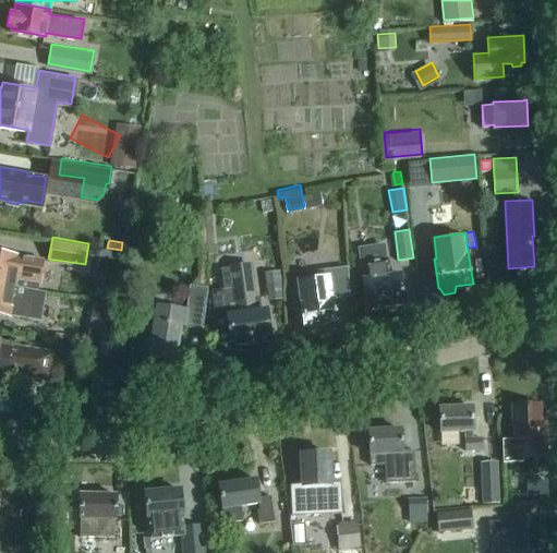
[(388,274),(386,261),(384,242),(360,247),(362,264),(366,263),(368,277),(364,277),(368,308),(404,302),(400,272),(388,274)]
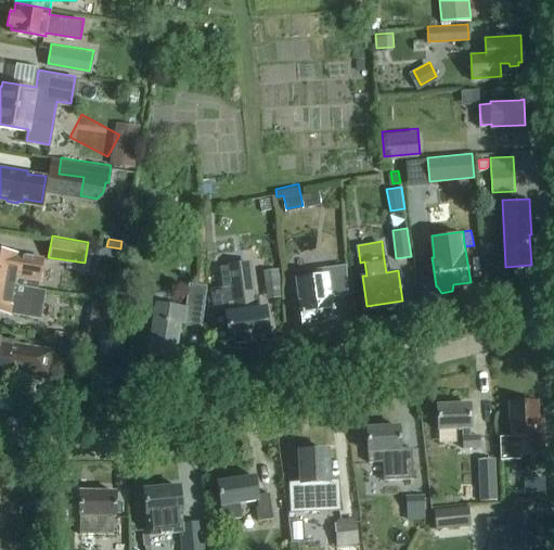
[(0,281),(14,284),(15,283),(26,285),(26,286),(42,289),(42,288),(35,286),(36,279),(39,279),(42,256),(0,248),(0,281)]
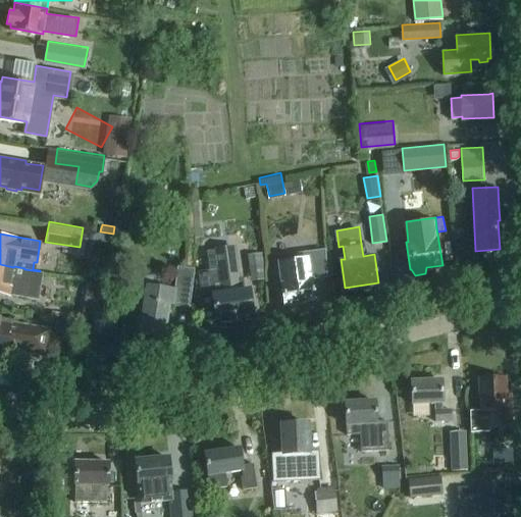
[(207,248),(210,268),(199,270),(202,296),(214,294),(217,317),(220,317),(222,321),(231,319),(232,315),(253,312),(249,288),(239,290),(231,242),(215,244),(215,247),(207,248)]
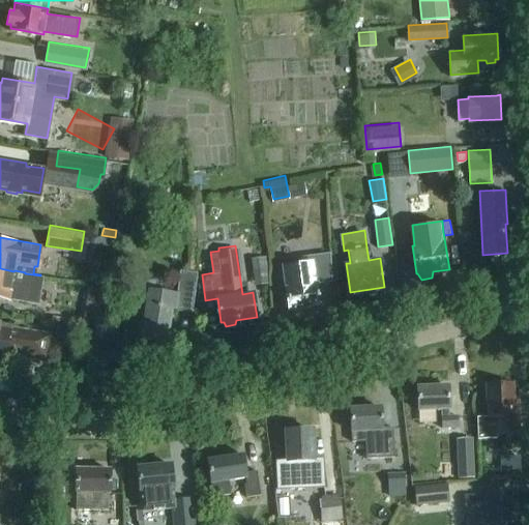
[(304,309),(303,304),(321,302),(318,281),(316,281),(312,253),(299,255),(300,261),(283,264),(286,286),(289,308),(292,307),(293,311),(304,309)]
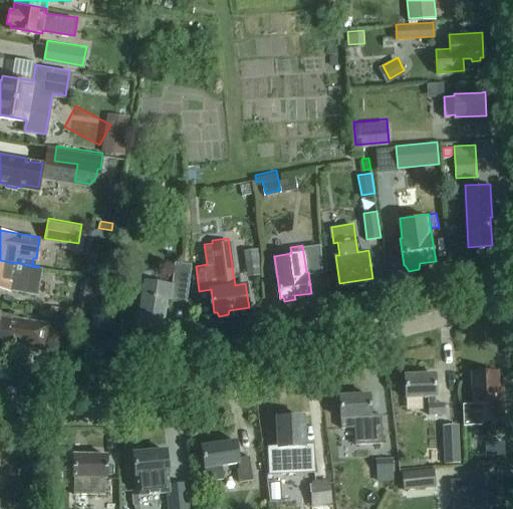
[(259,247),(244,249),(247,261),(261,259),(259,247)]
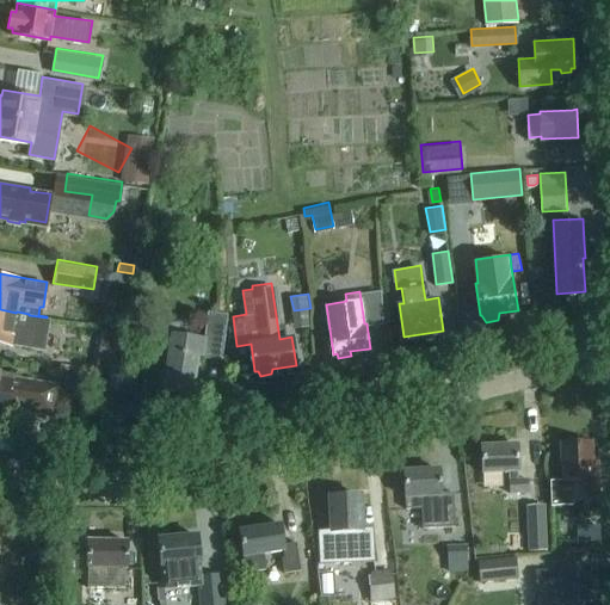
[(0,341),(10,344),(10,343),(41,347),(47,318),(29,315),(29,314),(17,312),(16,313),(0,309),(0,341)]
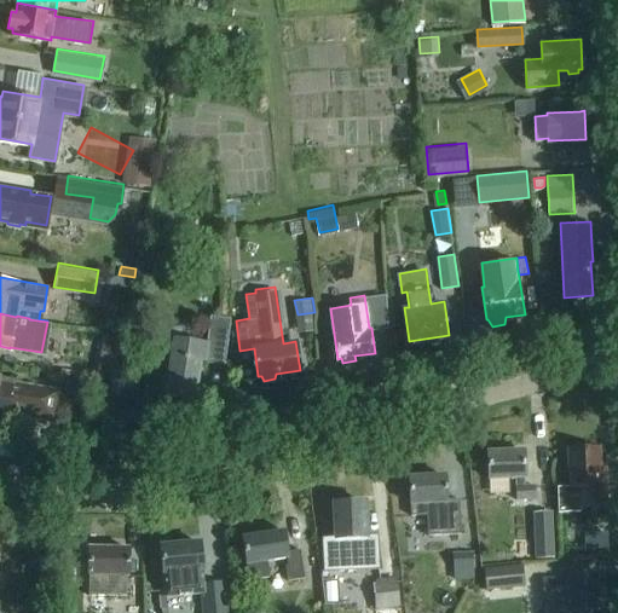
[(163,322),(161,340),(160,352),(172,353),(166,393),(194,398),(200,358),(225,362),(232,317),(212,314),(207,341),(182,336),(183,325),(163,322)]
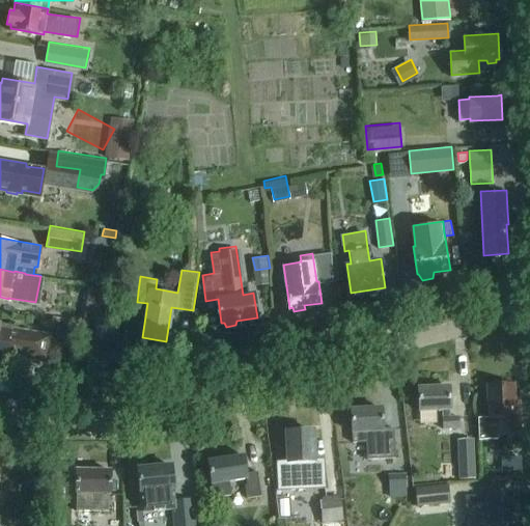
[(89,286),(86,302),(103,305),(106,289),(89,286)]
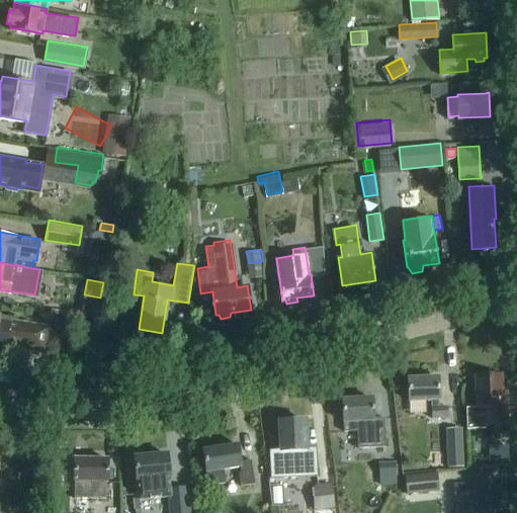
[(57,312),(55,327),(70,329),(72,314),(57,312)]
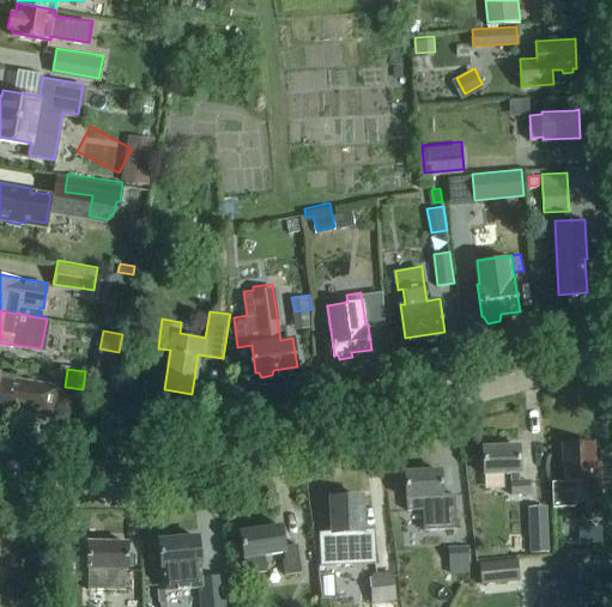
[(0,416),(6,417),(8,406),(53,412),(58,382),(13,375),(13,374),(0,371),(0,416)]
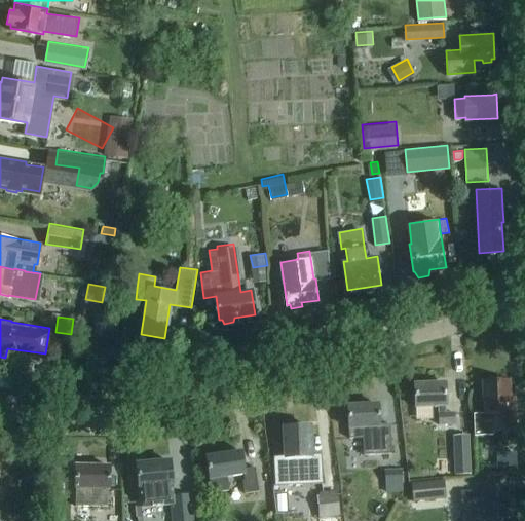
[(90,324),(80,330),(87,341),(98,334),(90,324)]
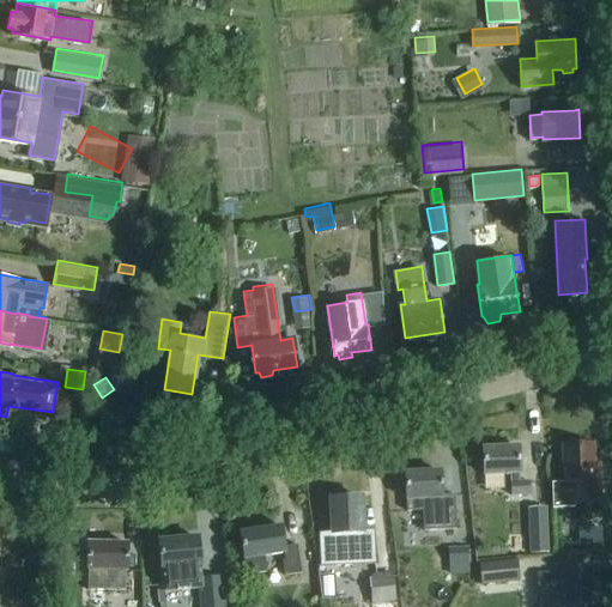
[(575,505),(575,501),(601,499),(600,461),(594,461),(593,442),(563,443),(564,480),(552,480),(553,505),(575,505)]
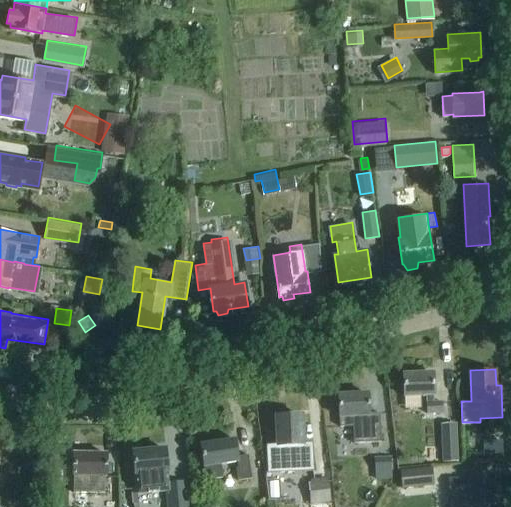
[(427,411),(443,411),(443,400),(435,400),(434,371),(404,372),(405,394),(427,393),(427,411)]
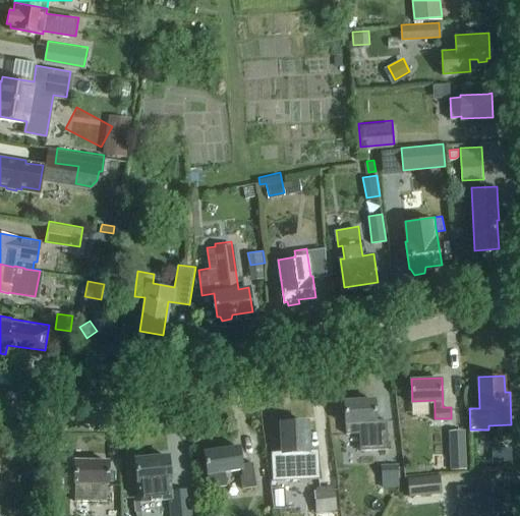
[(376,399),(345,400),(346,433),(359,433),(360,450),(389,448),(387,418),(377,419),(376,399)]
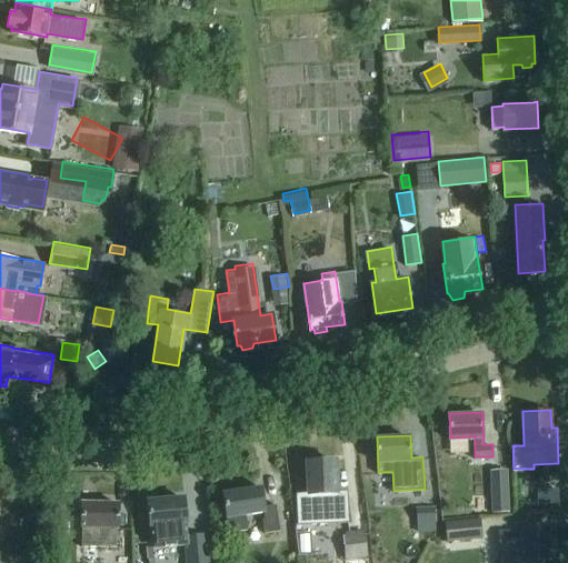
[(327,492),(327,493),(327,504),(348,503),(347,491),(336,492),(335,460),(308,461),(309,493),(327,492)]
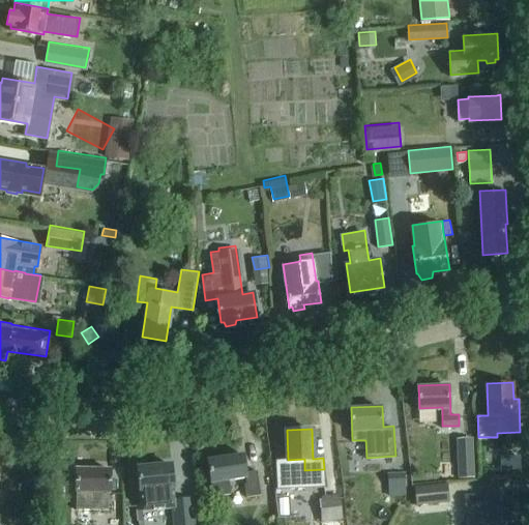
[(458,436),(459,474),(475,474),(473,435),(458,436)]
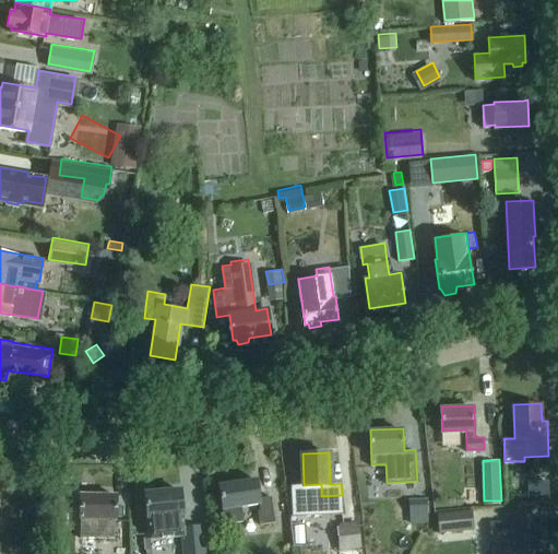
[(534,479),(535,493),(549,493),(549,478),(534,479)]
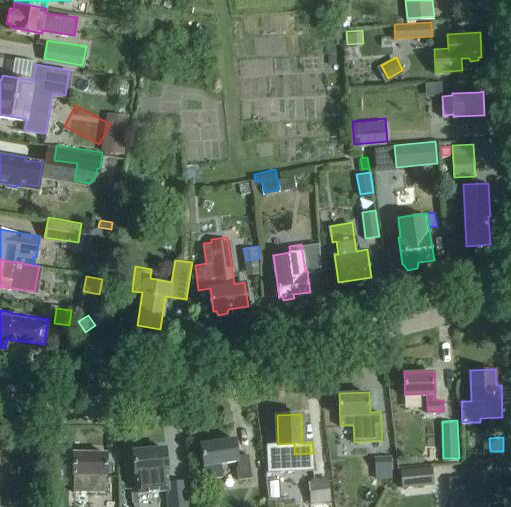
[(201,443),(201,444),(207,478),(223,476),(221,462),(237,460),(238,467),(236,467),(238,479),(252,477),(248,453),(238,455),(235,438),(201,443)]
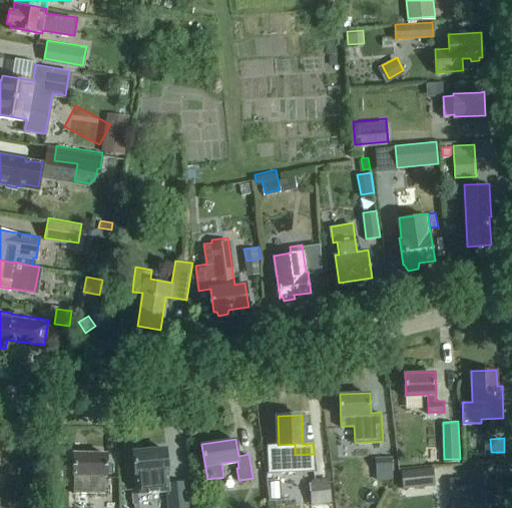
[(168,507),(187,507),(185,482),(168,484),(167,479),(168,479),(167,471),(168,471),(167,449),(133,451),(135,474),(136,474),(138,493),(167,491),(168,507)]
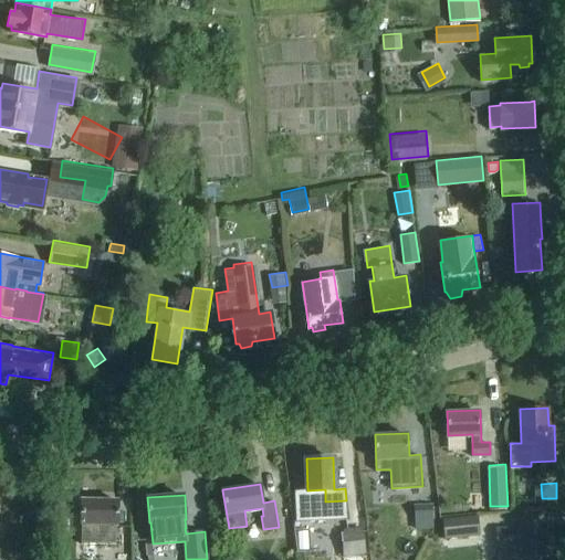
[(117,524),(118,524),(118,499),(82,499),(81,524),(82,524),(82,542),(117,542),(117,524)]
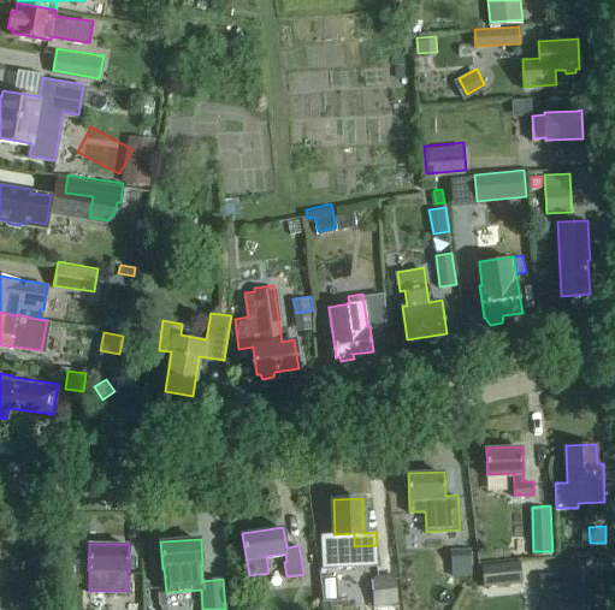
[(451,546),(451,562),(473,561),(472,545),(451,546)]
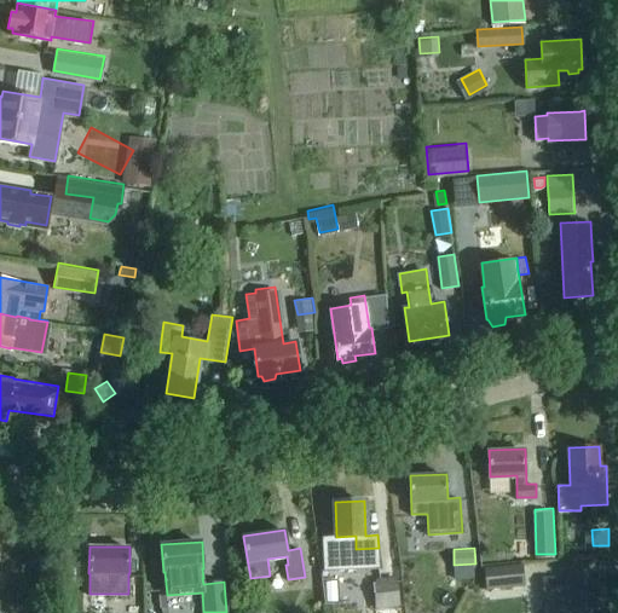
[(524,562),(485,566),(486,587),(525,583),(524,562)]
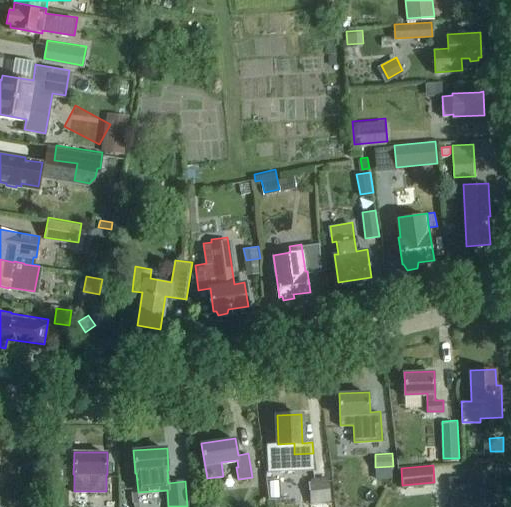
[(449,477),(450,494),(450,506),(472,506),(472,504),(497,503),(495,473),(470,474),(470,476),(449,477)]
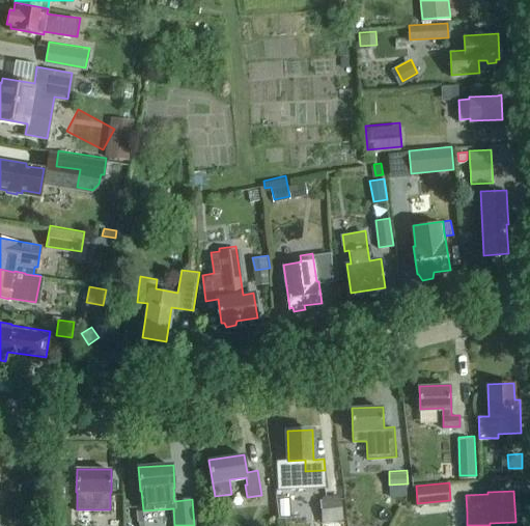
[(319,494),(323,520),(343,518),(341,492),(319,494)]
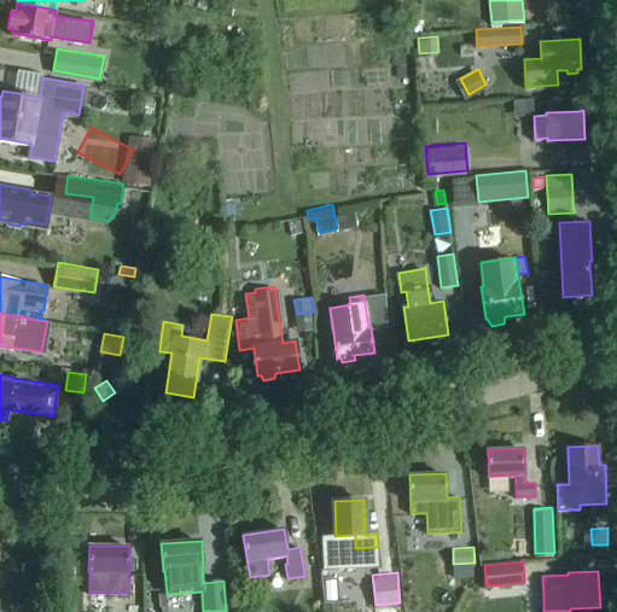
[(0,600),(0,611),(38,611),(39,607),(0,600)]
